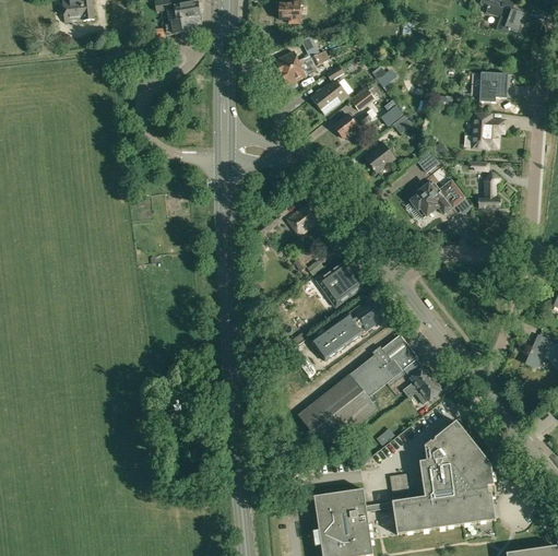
[(61,0),(63,21),(82,19),(93,18),(91,0),(61,0)]
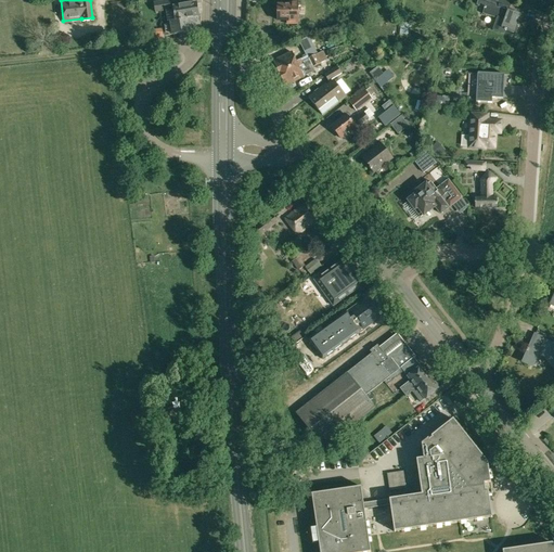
[(167,18),(169,18),(171,33),(189,29),(189,28),(193,27),(191,17),(196,16),(196,14),(198,14),(196,0),(191,0),(169,4),(168,0),(153,0),(154,10),(165,8),(167,18)]
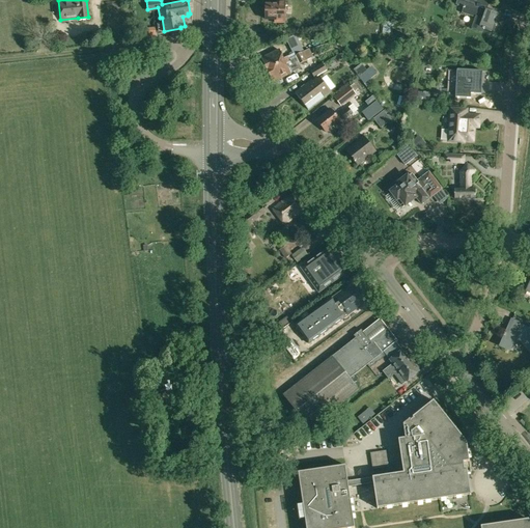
[(274,19),(283,19),(283,0),(276,0),(276,1),(265,1),(265,16),(274,16),(274,19)]
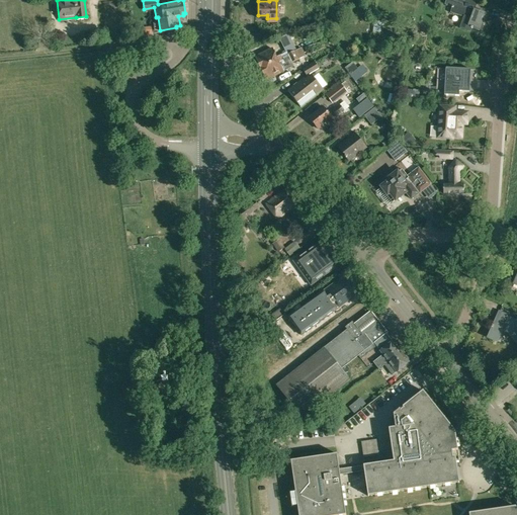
[(474,7),(477,0),(444,0),(444,1),(452,4),(450,9),(463,13),(459,25),(468,28),(470,24),(479,27),(481,20),(482,20),(484,14),(485,10),(474,7)]
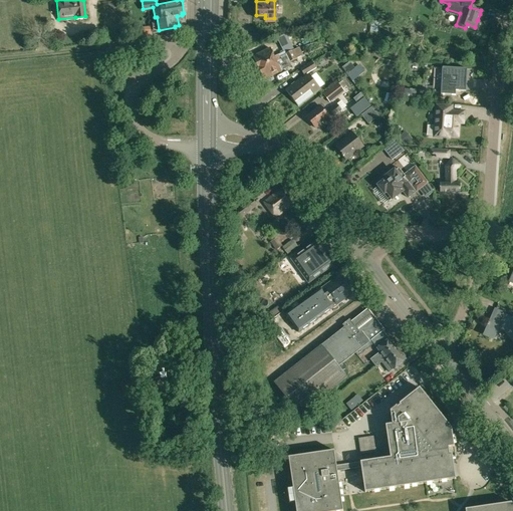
[(376,29),(377,19),(370,18),(369,28),(376,29)]
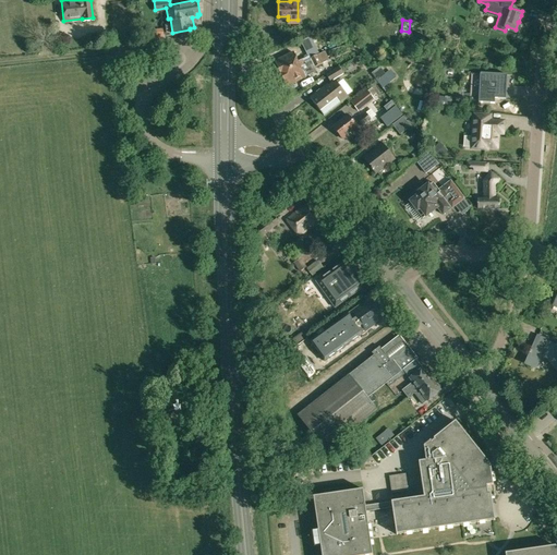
[(144,39),(153,38),(152,27),(143,28),(144,39)]
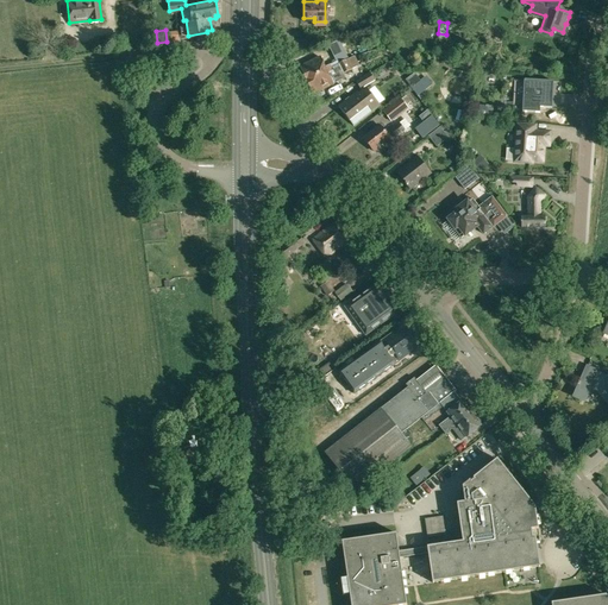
[(346,56),(342,46),(332,52),(336,61),(346,56)]
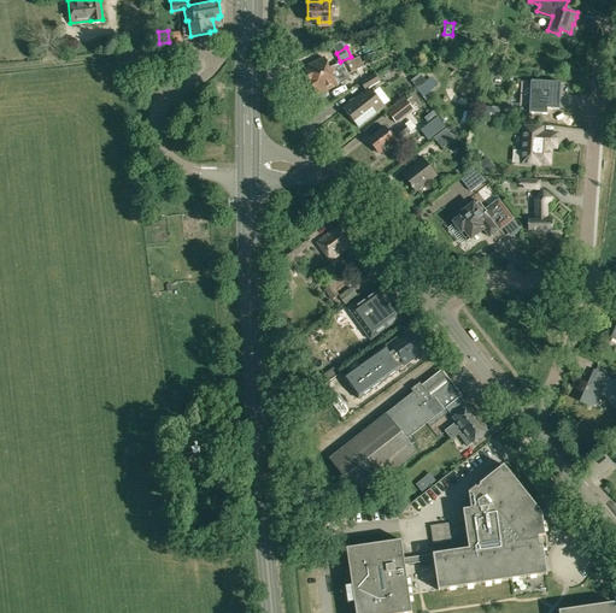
[(309,78),(334,65),(333,63),(327,65),(322,54),(311,60),(312,63),(303,68),(309,78)]
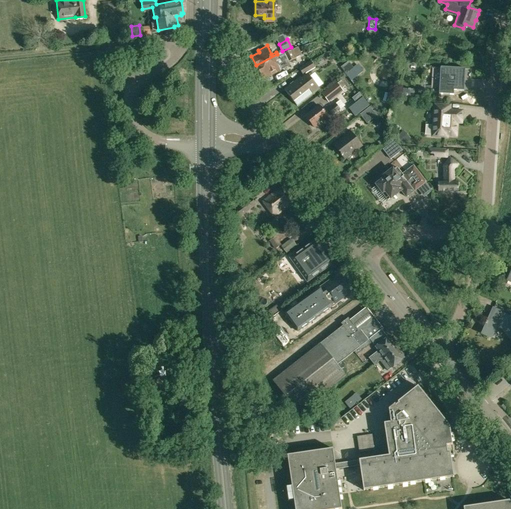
[(256,65),(261,74),(268,70),(269,72),(278,67),(278,68),(289,63),(288,59),(300,53),(296,45),(291,47),(277,54),(256,65)]
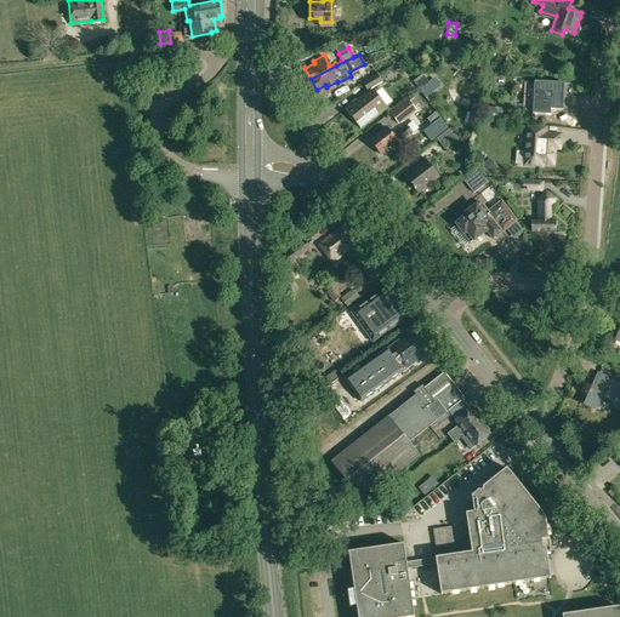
[(362,80),(365,87),(381,78),(376,70),(362,80)]
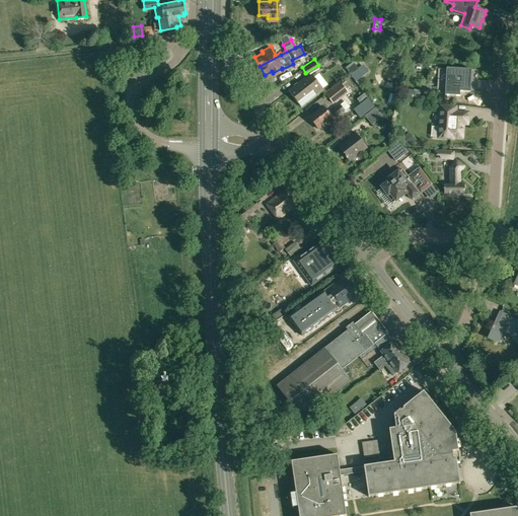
[(352,59),(344,65),(349,72),(357,66),(352,59)]
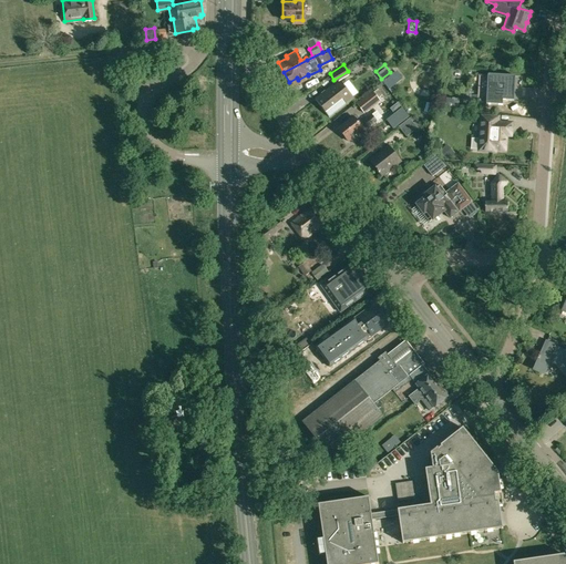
[(502,98),(513,98),(514,73),(486,71),(485,101),(502,102),(502,98)]
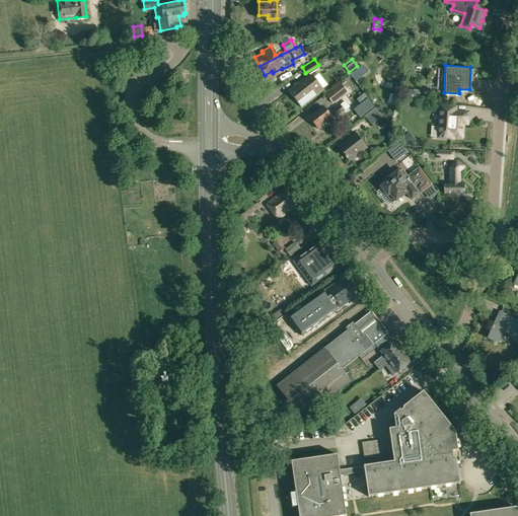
[(357,67),(350,73),(354,77),(360,72),(357,67)]
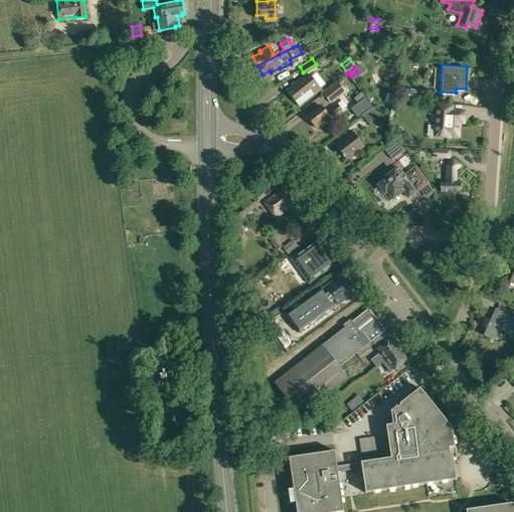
[(284,87),(298,104),(319,87),(314,80),(306,70),(304,72),(300,75),(300,74),(284,87)]
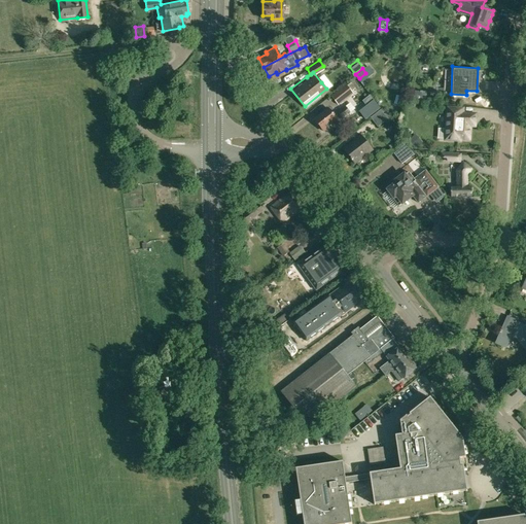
[(329,93),(338,103),(352,91),(345,81),(329,93)]
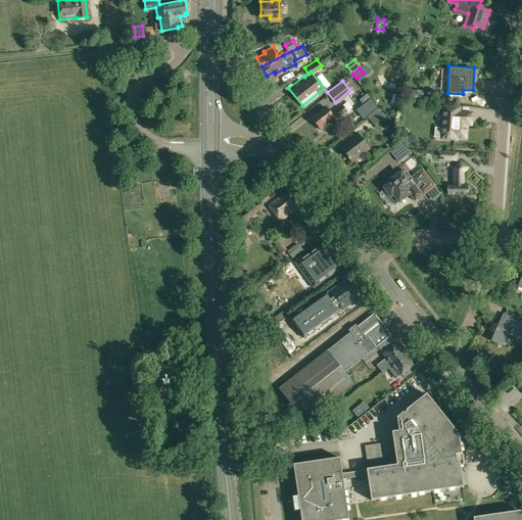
[(374,105),(365,93),(359,98),(362,103),(354,109),(361,116),(374,105)]
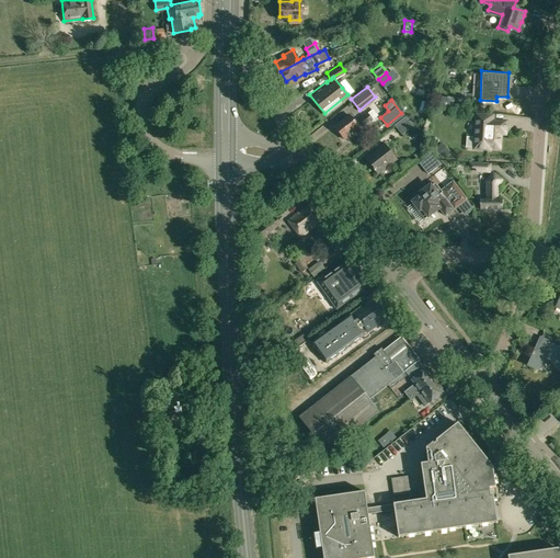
[(338,131),(343,137),(351,131),(353,133),(360,126),(358,125),(372,115),(366,110),(354,120),(349,113),(334,125),(335,127),(334,128),(336,132),(338,131)]
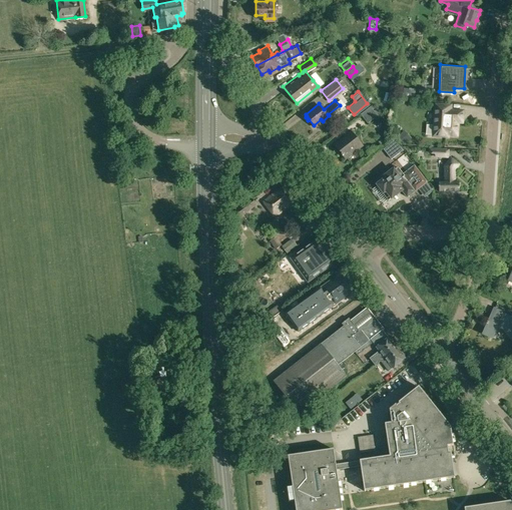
[(438,134),(446,135),(447,133),(455,133),(456,119),(462,119),(462,109),(447,108),(447,102),(435,102),(434,123),(432,123),(431,134),(438,134)]
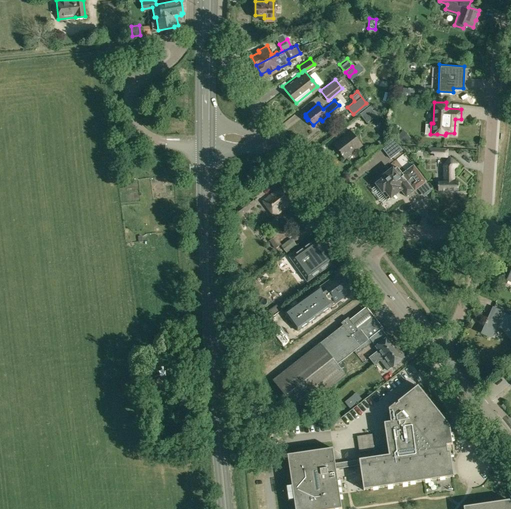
[(376,110),(370,103),(369,104),(362,109),(359,111),(366,120),(376,113),(375,112),(376,110)]
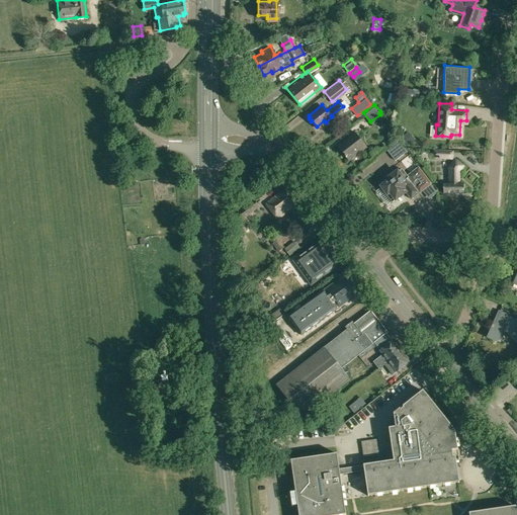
[(407,130),(401,135),(407,143),(414,137),(407,130)]
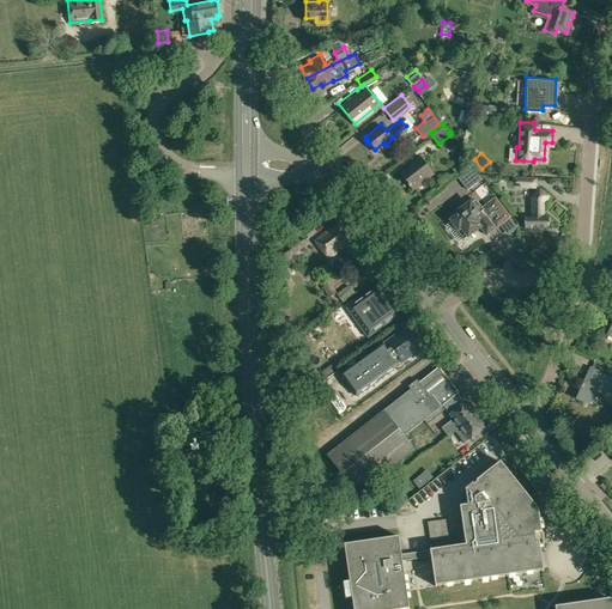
[(399,170),(412,187),(431,171),(419,154),(399,170)]
